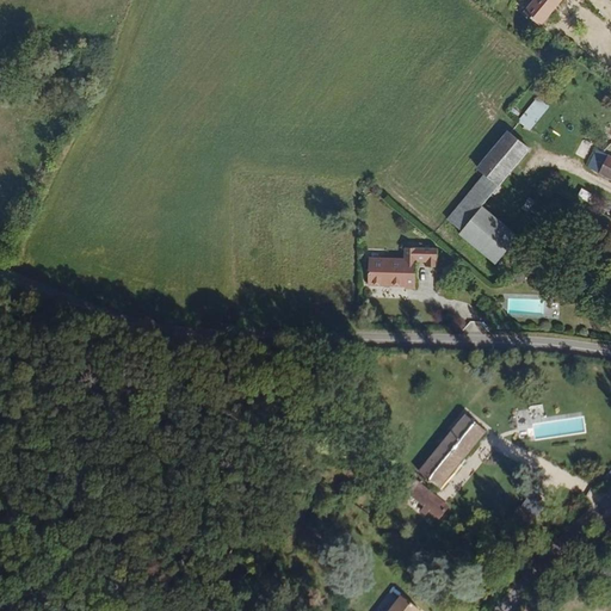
[(529,0),(525,5),(542,19),(557,0),(529,0)]
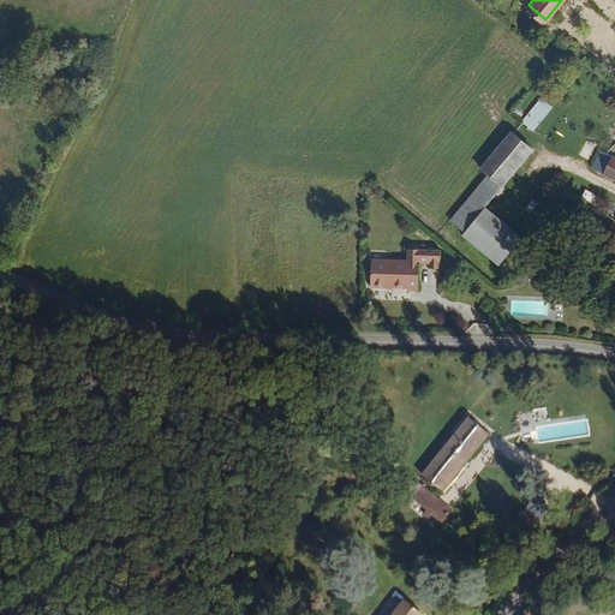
[(535,132),(553,106),(539,96),(521,123),(535,132)]
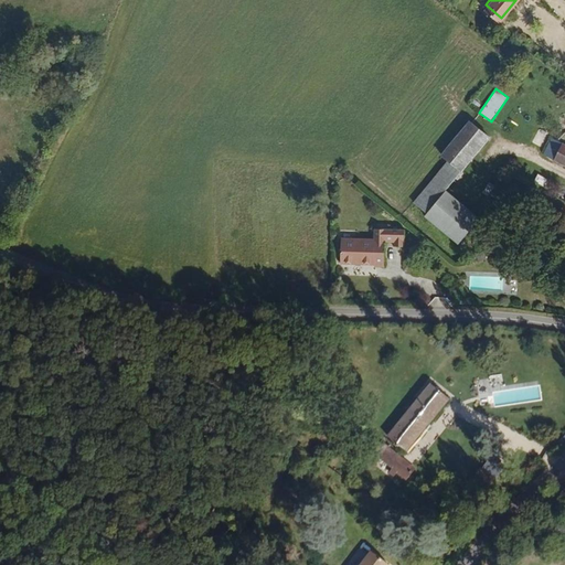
[(481,217),(448,191),(490,138),(469,121),(443,153),(450,159),(415,203),(428,213),(425,216),(458,244),(481,217)]
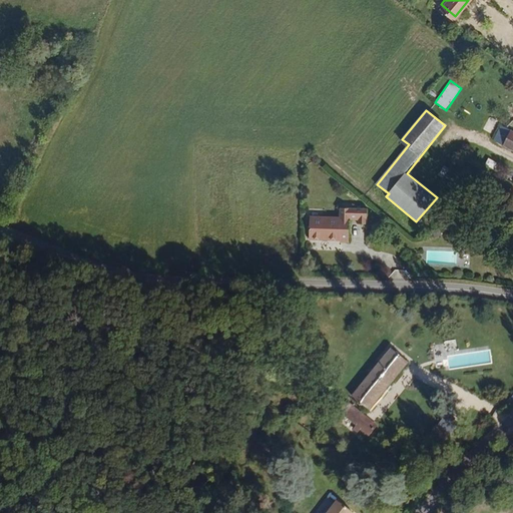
[(512,143),(500,138),(494,152),(512,159),(512,143)]
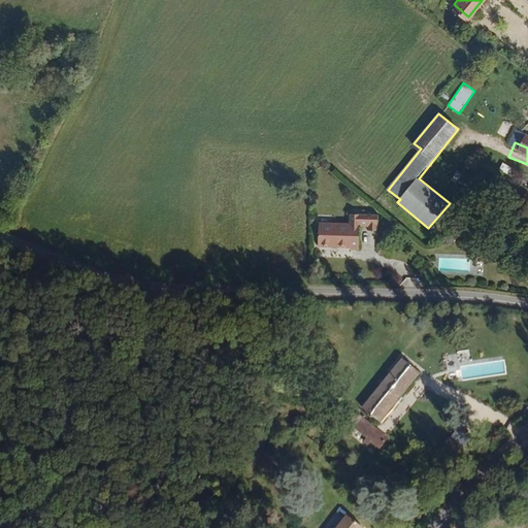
[(353,226),(323,226),(322,250),(353,250),(353,254),(362,255),(364,228),(371,228),(370,233),(382,233),(382,218),(354,217),(353,226)]
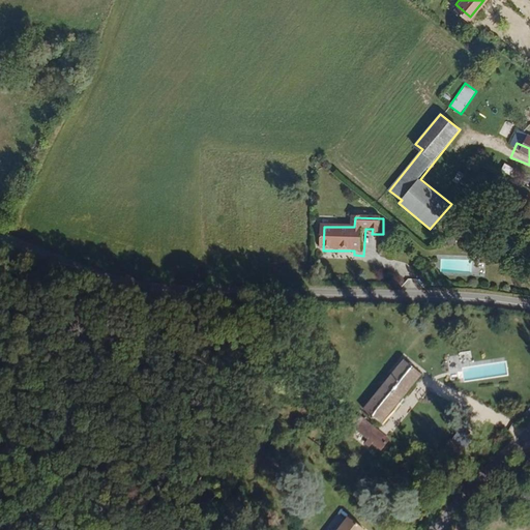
[(460,240),(455,232),(448,236),(452,243),(460,240)]
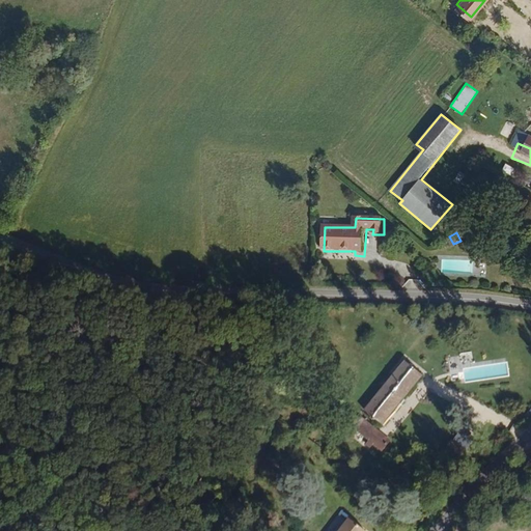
[(473,273),(473,259),(441,260),(441,273),(473,273)]
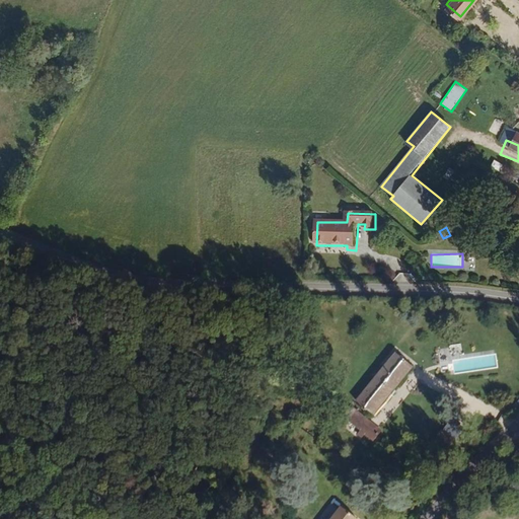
[(441,375),(498,369),(496,351),(458,355),(458,347),(439,349),(441,375)]
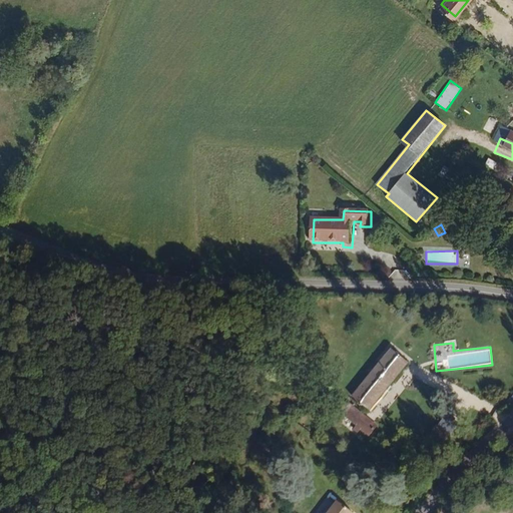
[(371,357),(336,408),(356,421),(392,369),(371,357)]
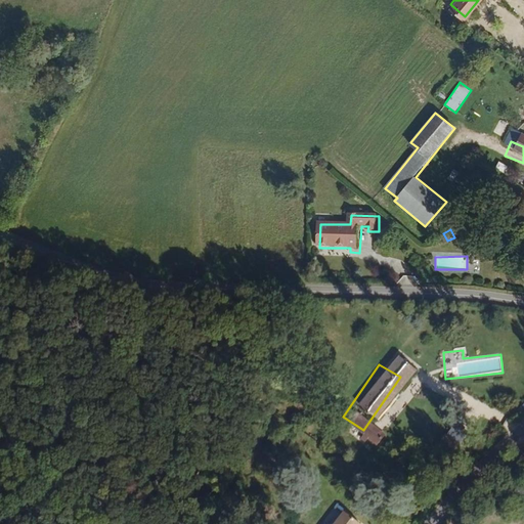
[(372,445),(344,428),(338,439),(365,456),(372,445)]
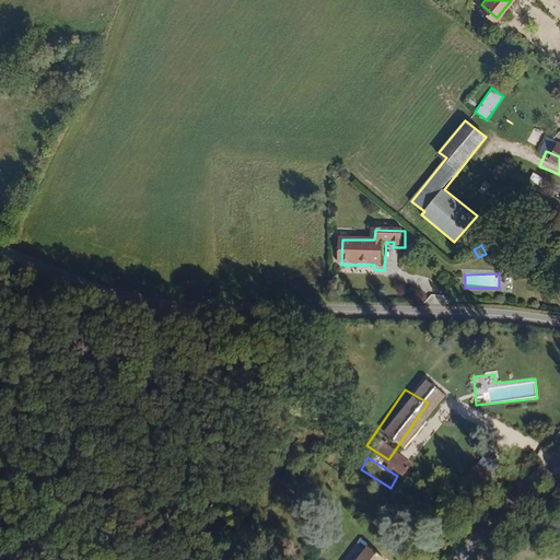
[(482,479),(469,492),(477,501),(490,489),(482,479)]
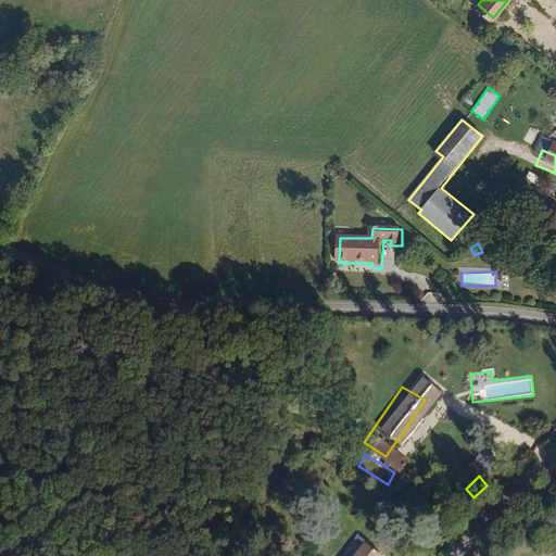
[(383,555),(365,542),(353,555),(383,555)]
